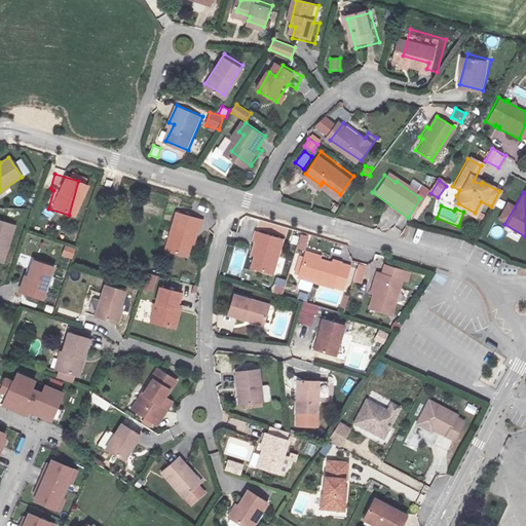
[(190,242),(196,219),(173,212),(160,250),(180,255),(185,240),(190,242)]
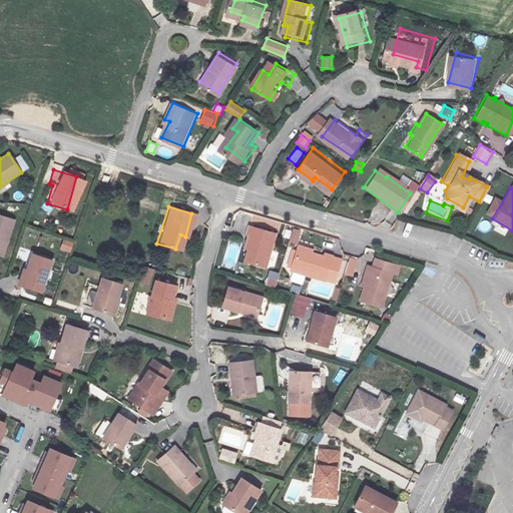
[(265,268),(276,232),(244,224),(240,239),(250,243),(244,262),(265,268)]
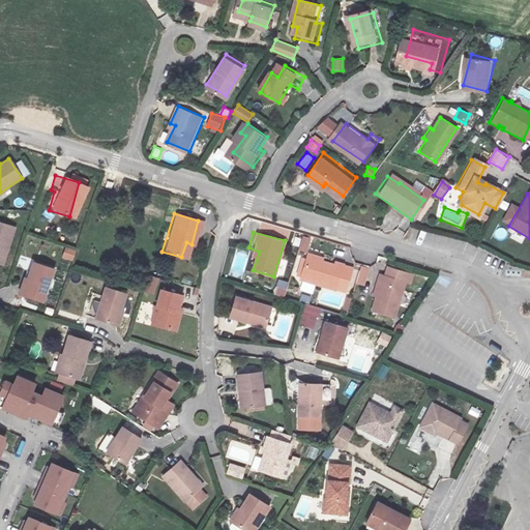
[(308,253),(313,238),(304,236),(300,251),(308,253)]
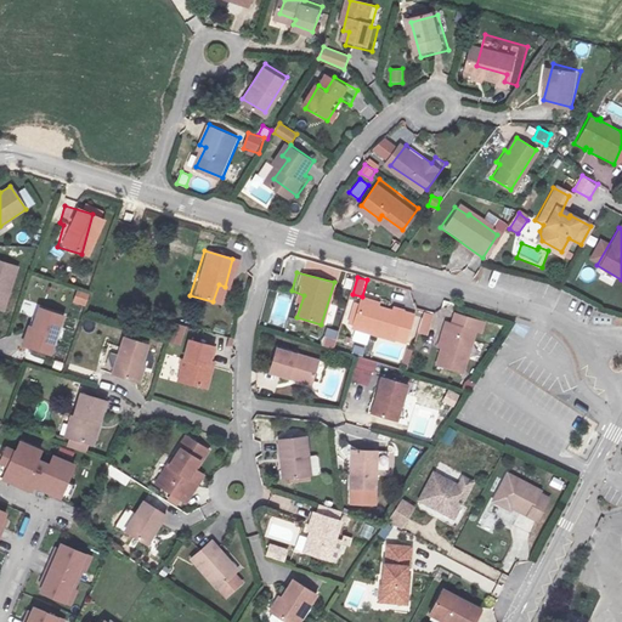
[(85,306),(89,294),(78,290),(73,303),(85,306)]
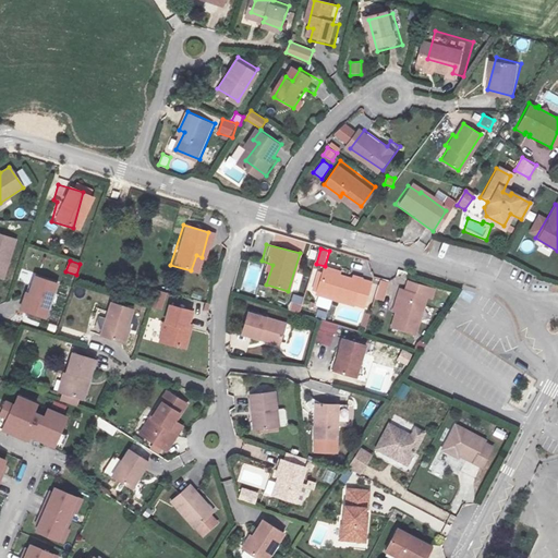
[(355,305),(364,279),(355,276),(354,280),(336,275),(337,271),(324,268),(316,293),(355,305)]
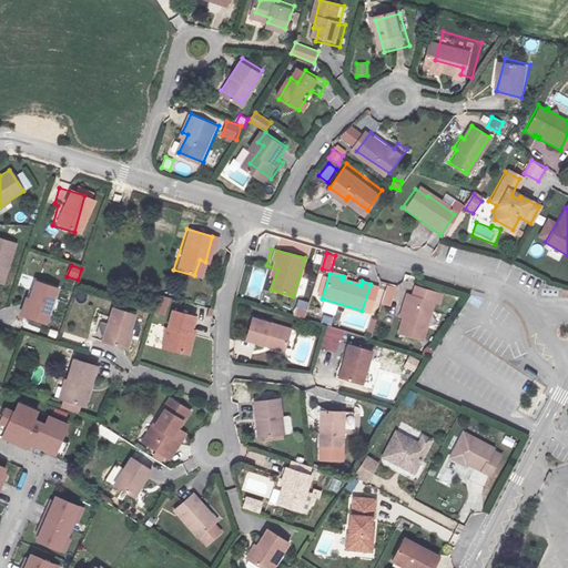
[(56,287),(30,279),(19,314),(46,323),(56,287)]
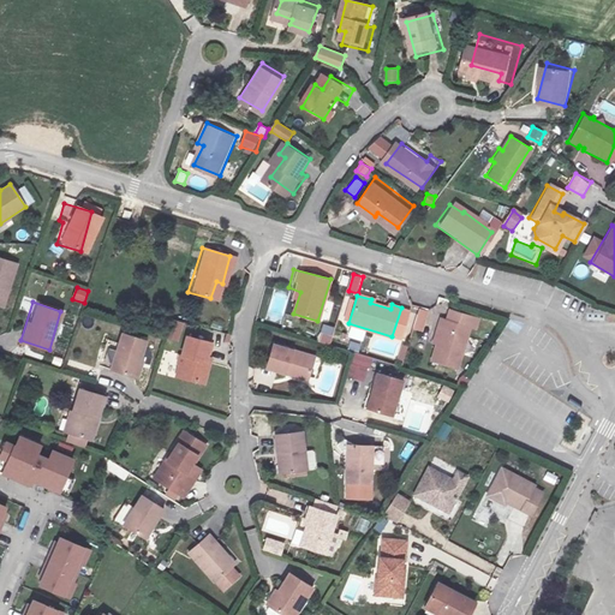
[(415,330),(427,332),(429,309),(417,308),(415,330)]
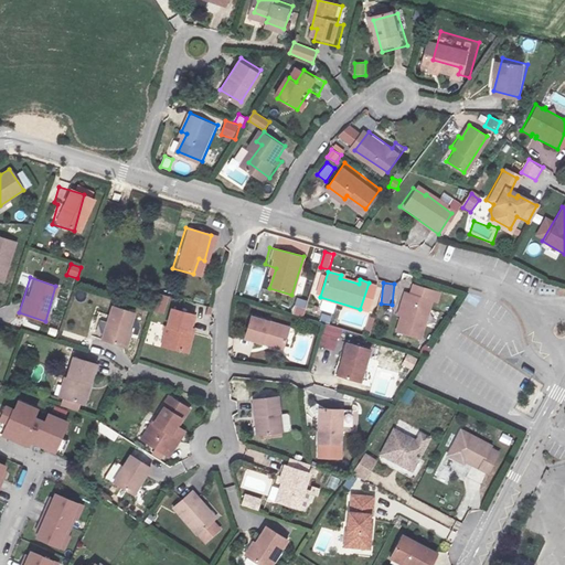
[(465,299),(475,306),(481,295),(471,289),(465,299)]
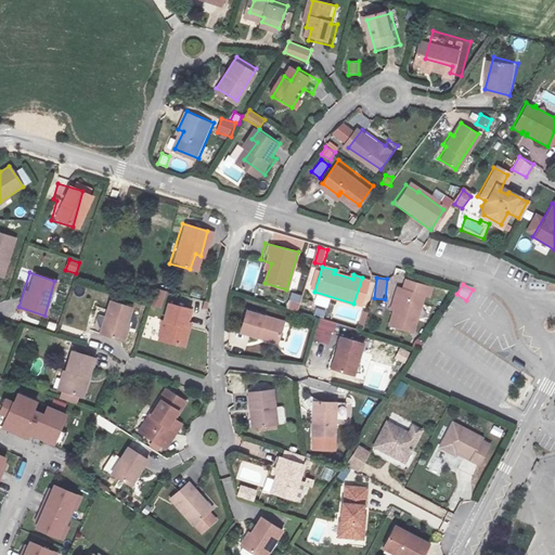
[(392,327),(416,334),(428,295),(399,286),(395,297),(402,299),(392,327)]
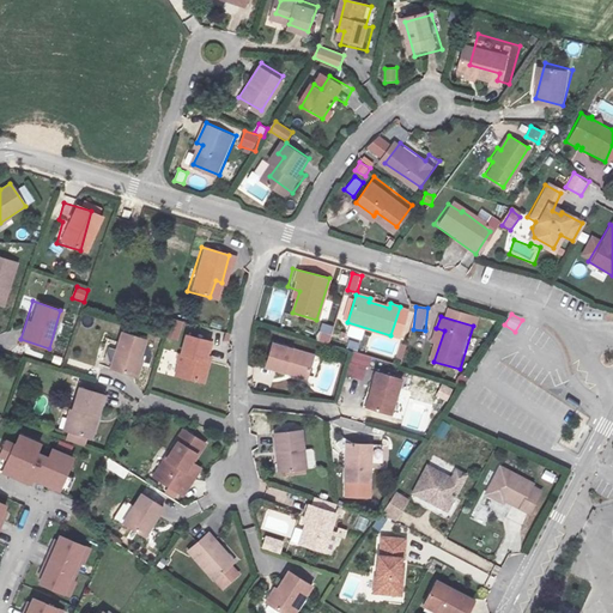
[(173,319),(167,337),(178,340),(184,322),(173,319)]
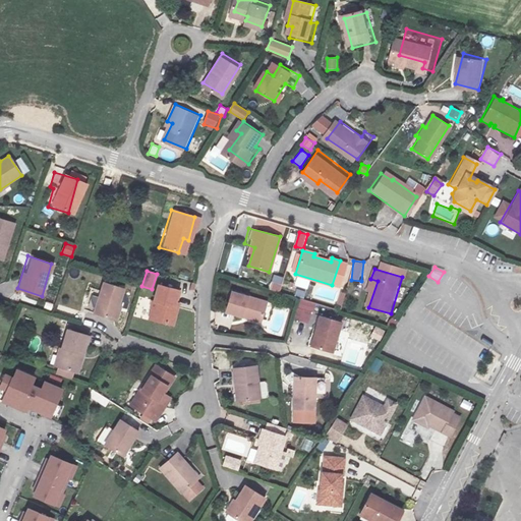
[(118,286),(96,280),(88,312),(113,319),(117,304),(113,303),(118,286)]
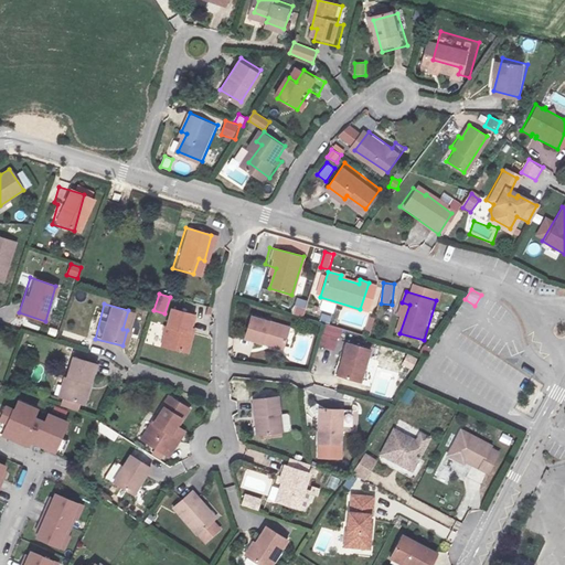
[(305,316),(306,307),(294,306),(292,315),(305,316)]
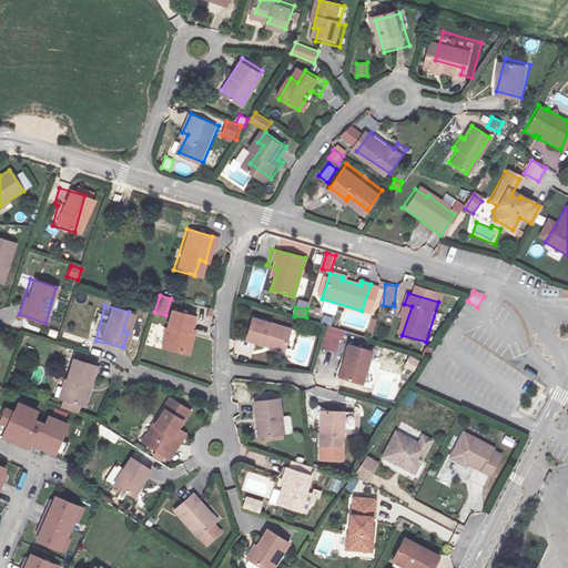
[(164,344),(192,352),(198,330),(190,328),(193,313),(172,308),(164,344)]
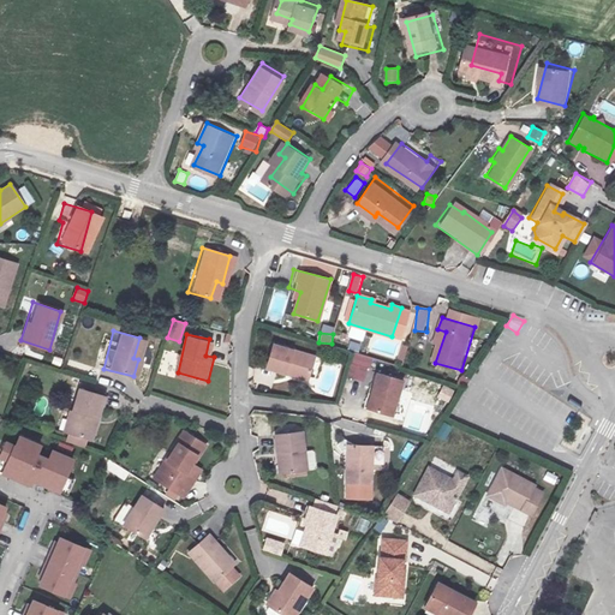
[(273,344),(264,369),(309,383),(317,357),(273,344)]
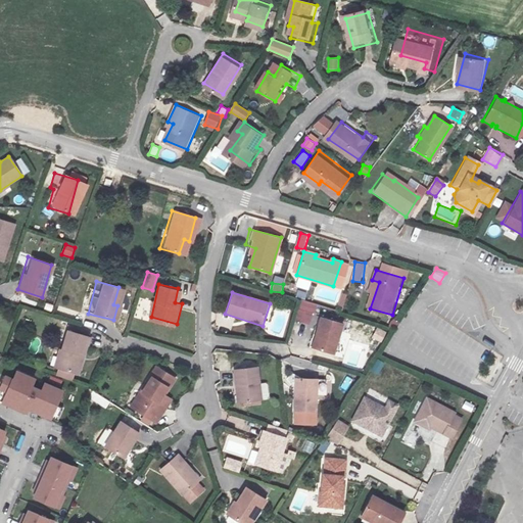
[(312,324),(316,303),(300,300),(296,321),(312,324)]
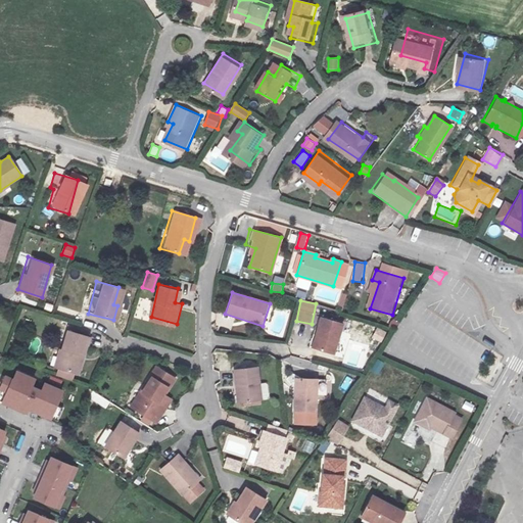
[(345,323),(325,316),(319,334),(316,333),(312,345),(336,352),(345,323)]
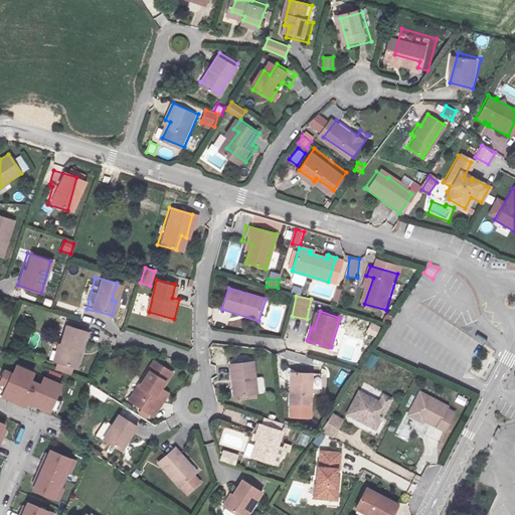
[(372,323),(367,335),(376,338),(381,327),(372,323)]
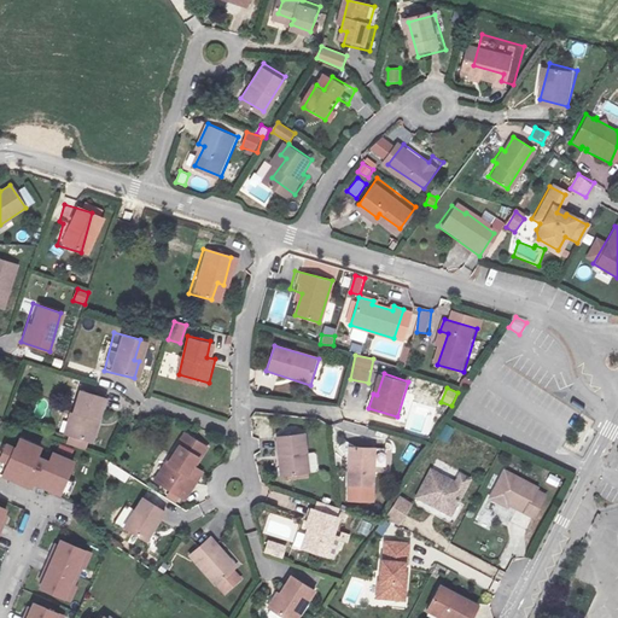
[(65,413),(60,433),(86,441),(92,421),(94,421),(101,397),(75,390),(69,414),(65,413)]
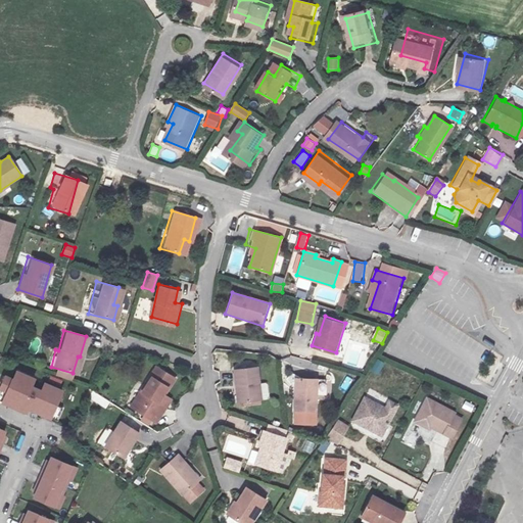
[(380,375),(384,362),(376,359),(371,372),(380,375)]
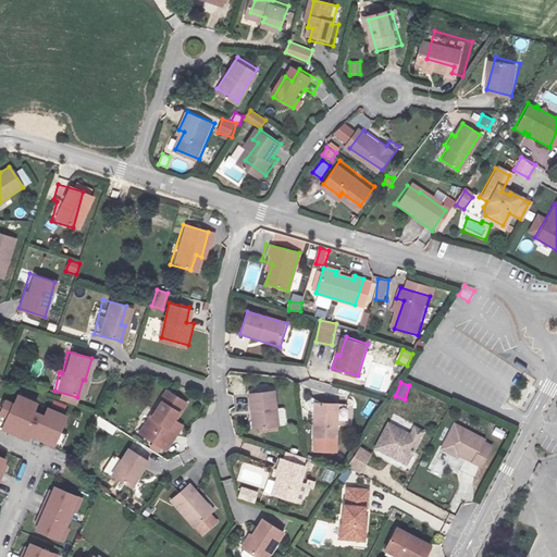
[(163,440),(170,430),(160,425),(166,417),(176,399),(157,390),(136,423),(163,440)]
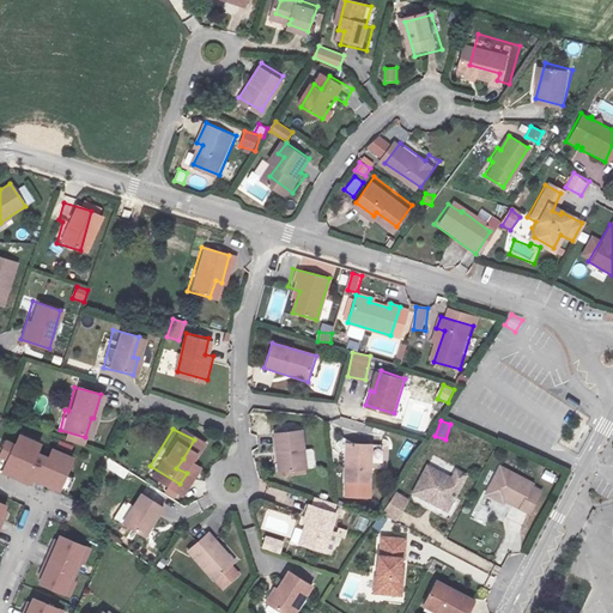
[(80,457),(19,430),(1,472),(59,489),(80,457)]
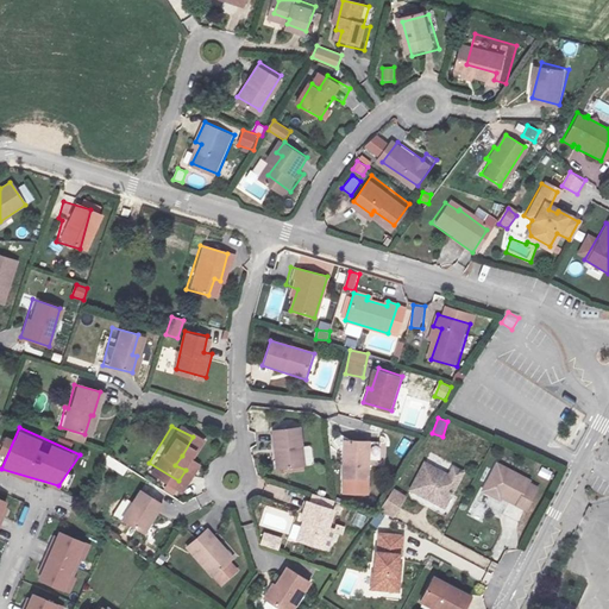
[(305,465),(302,427),(274,428),(276,468),(305,465)]
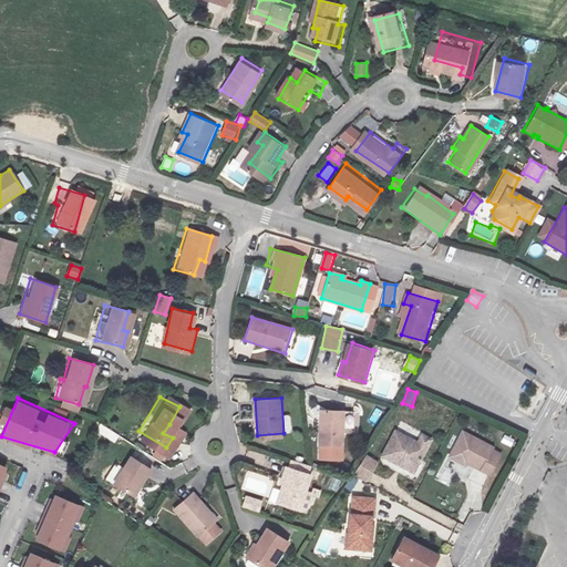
[(325,399),(318,419),(323,421),(320,434),(340,441),(349,408),(325,399)]
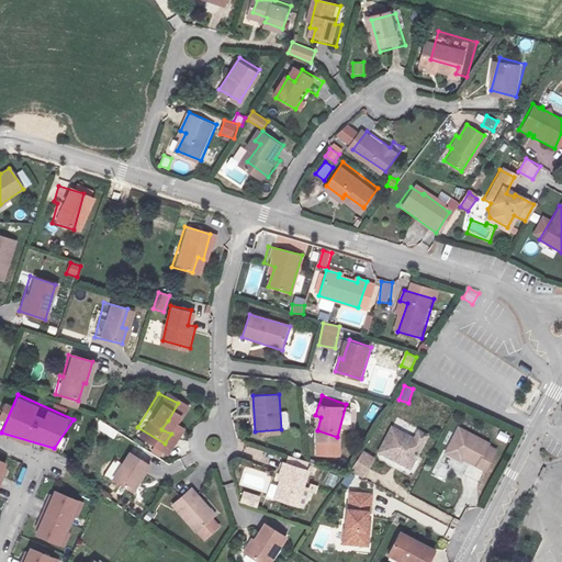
[(305,427),(317,430),(321,417),(315,415),(310,415),(305,427)]
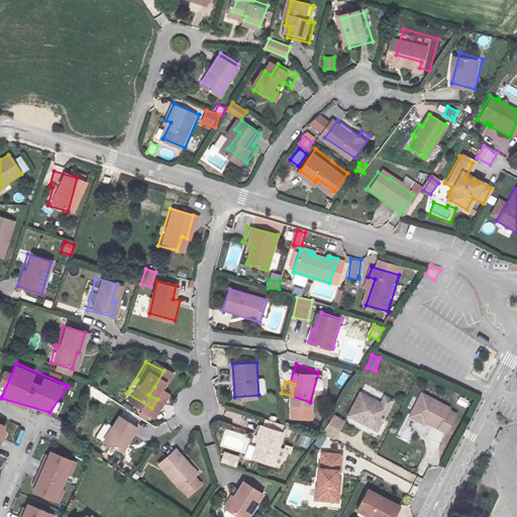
[(162,392),(154,387),(148,395),(158,399),(162,392)]
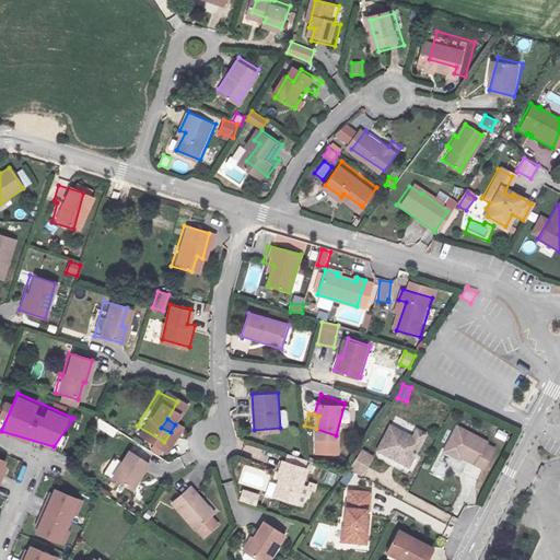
[(391,423),(377,447),(408,464),(426,432),(417,427),(412,435),(391,423)]
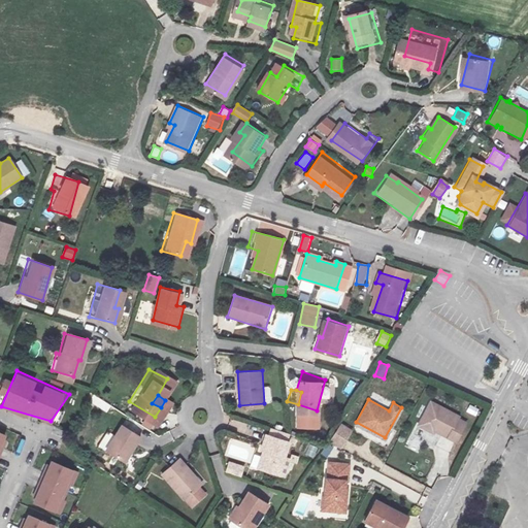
[(431,399),(418,423),(430,429),(431,427),(453,438),(463,420),(457,417),(458,415),(431,399)]
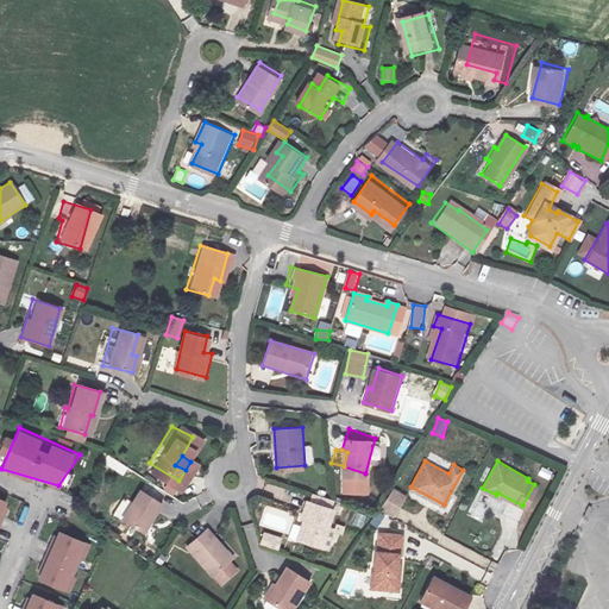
[(550,479),(553,471),(542,466),(539,475),(550,479)]
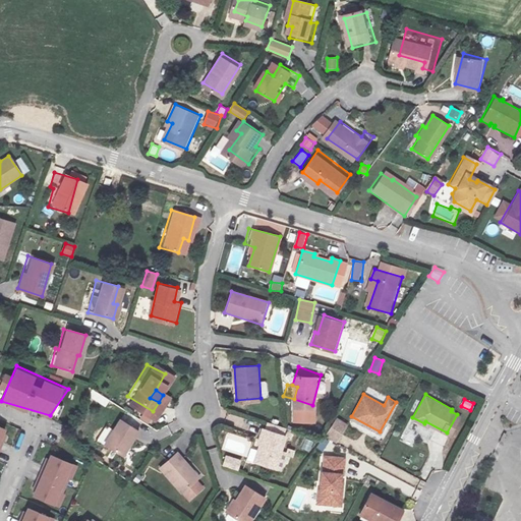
[(348,420),(337,414),(327,435),(339,441),(348,420)]
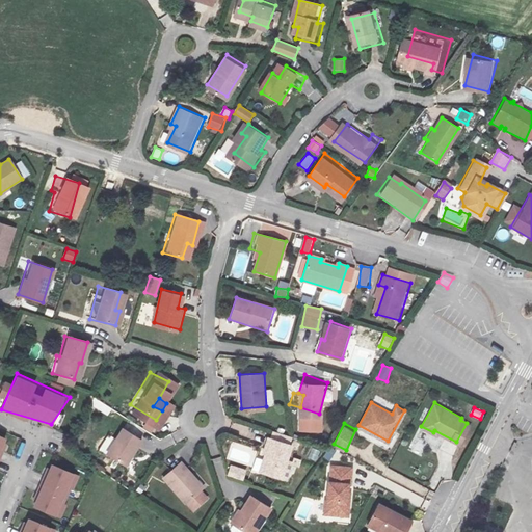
[(117,464),(134,436),(113,425),(98,453),(117,464)]
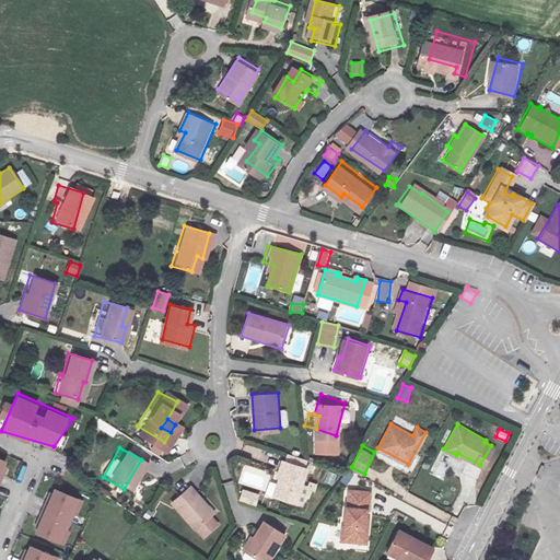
[(288,500),(293,477),(298,463),(268,453),(263,473),(268,475),(264,492),(288,500)]
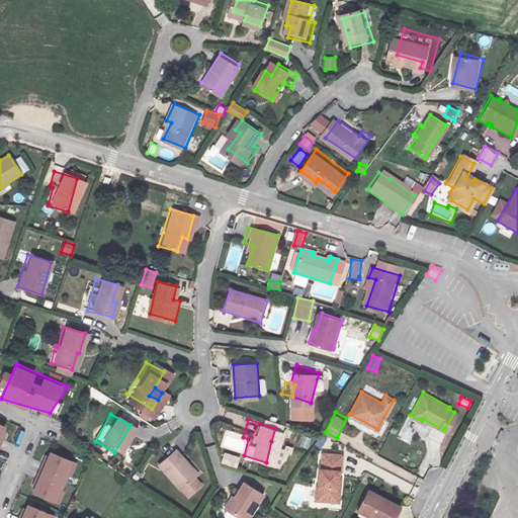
[(271,441),(266,462),(272,464),(279,444),(271,441)]
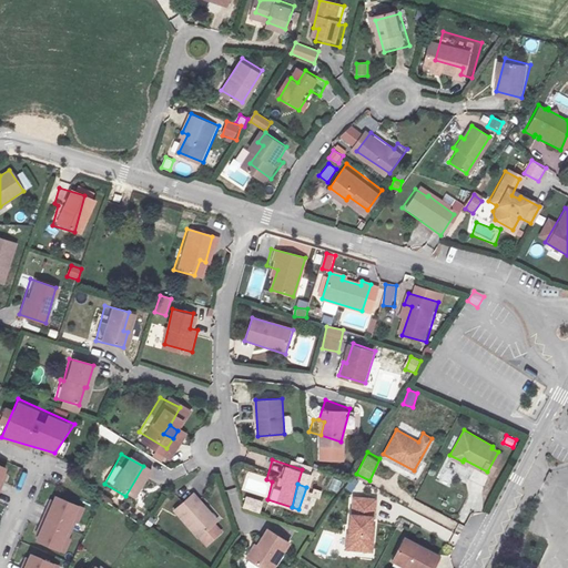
[(193,538),(213,519),(188,492),(166,510),(193,538)]
